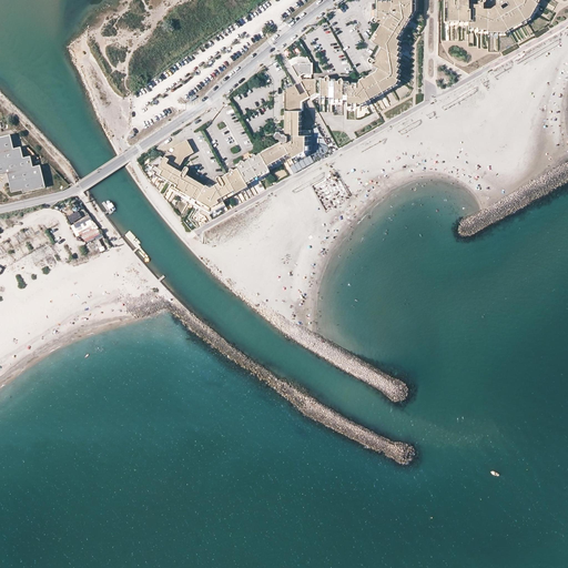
[(379,23),(382,24),(373,41),(381,47),(383,48),(395,54),(397,50),(395,49),(397,44),(395,43),(397,39),(394,38),(403,23),(412,10),(412,8),(415,8),(414,0),(391,0),(391,1),(381,1),(381,0),(375,0),(376,14),(376,17),(374,17),(373,17),(373,18),(372,18),(372,19),(372,20),(372,21),(373,21),(374,21),(375,21),(376,21),(379,23)]
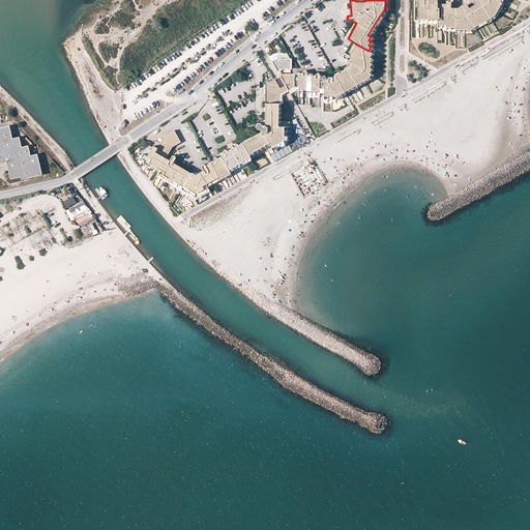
[(413,0),(414,18),(437,18),(437,6),(437,3),(436,0),(413,0)]
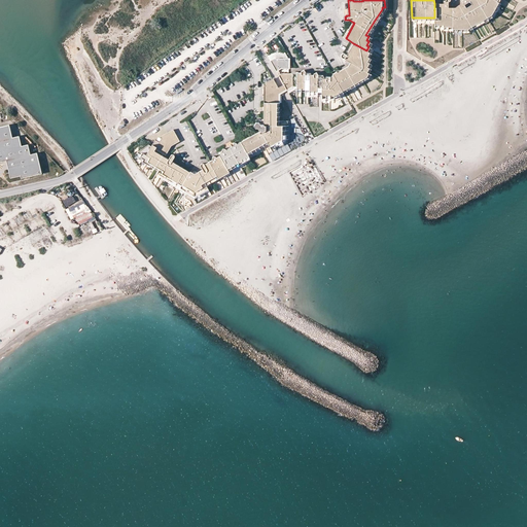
[(459,8),(455,10),(448,10),(448,8),(448,1),(449,1),(450,0),(449,0),(443,0),(443,3),(443,6),(434,6),(434,18),(434,20),(434,24),(443,24),(444,26),(452,26),(452,28),(469,28),(469,27),(459,8)]
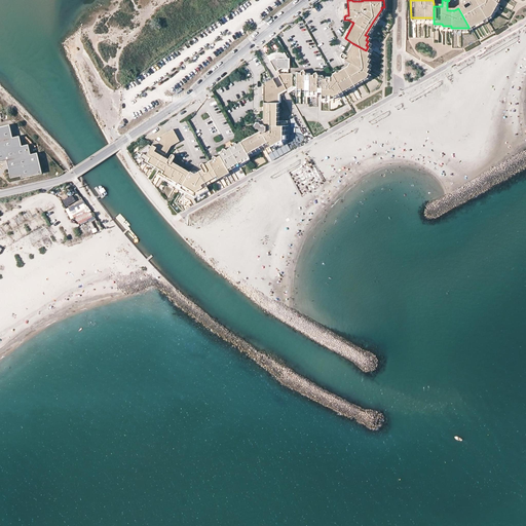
[(462,5),(458,8),(468,27),(478,22),(489,15),(479,0),(472,0),(471,1),(470,0),(459,0),(461,3),(462,5)]
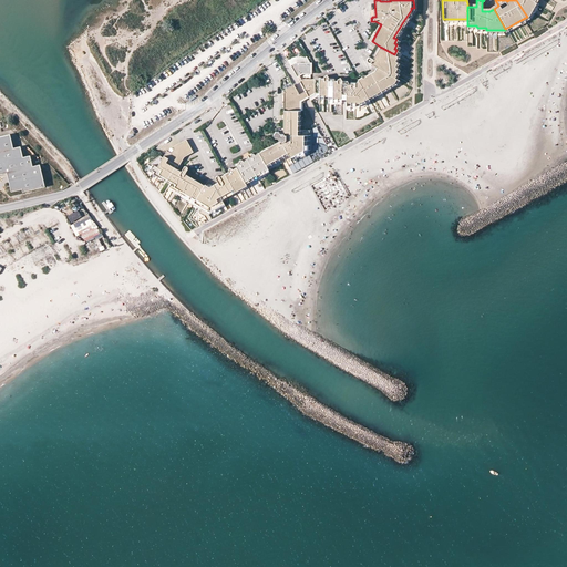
[(516,0),(527,17),(529,13),(535,2),(533,1),(533,0),(516,0)]
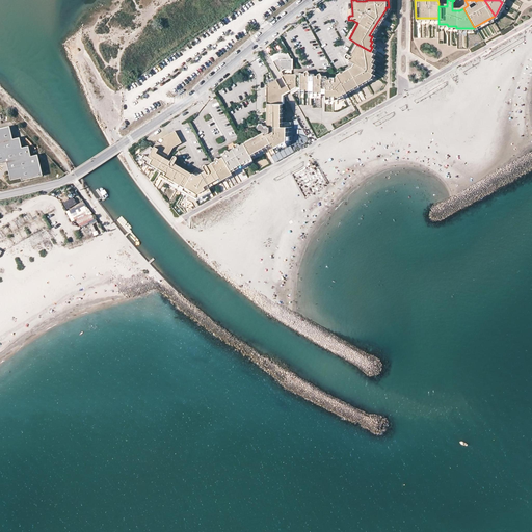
[(456,29),(456,31),(474,31),(484,25),(498,17),(505,4),(503,3),(502,2),(497,12),(495,16),(483,22),(474,27),(474,28),(456,28),(456,29)]
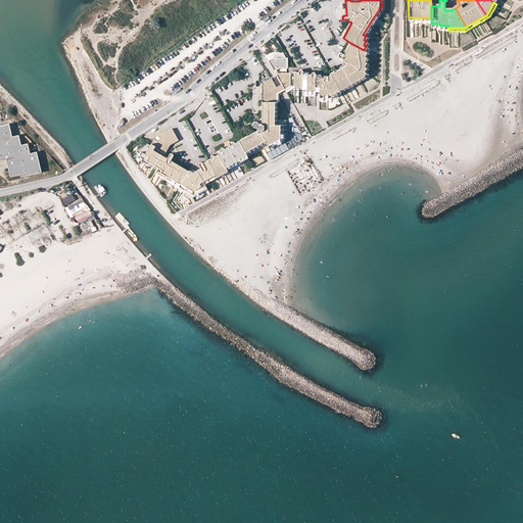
[(366,36),(376,18),(382,9),(382,7),(379,7),(379,9),(371,21),(363,35),(366,36)]
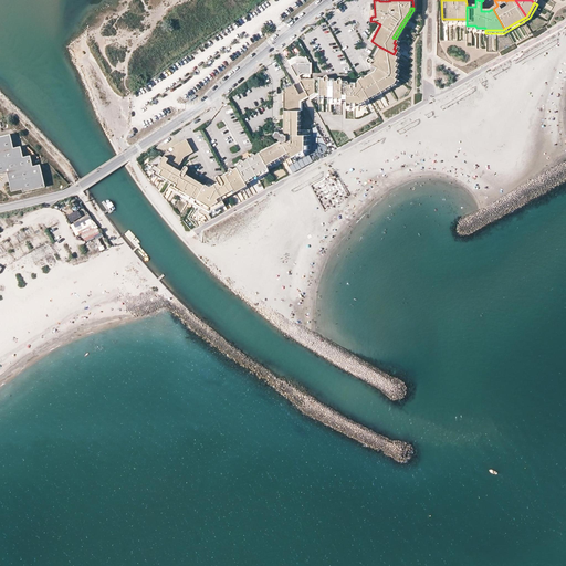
[(374,32),(373,32),(368,39),(371,41),(380,24),(378,23),(374,32)]
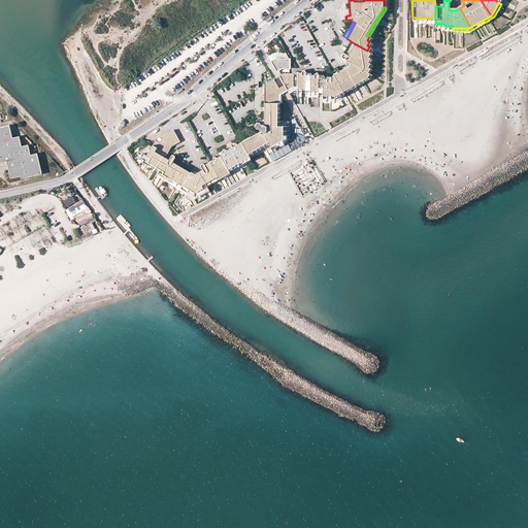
[(347,55),(349,56),(356,44),(354,43),(347,55)]
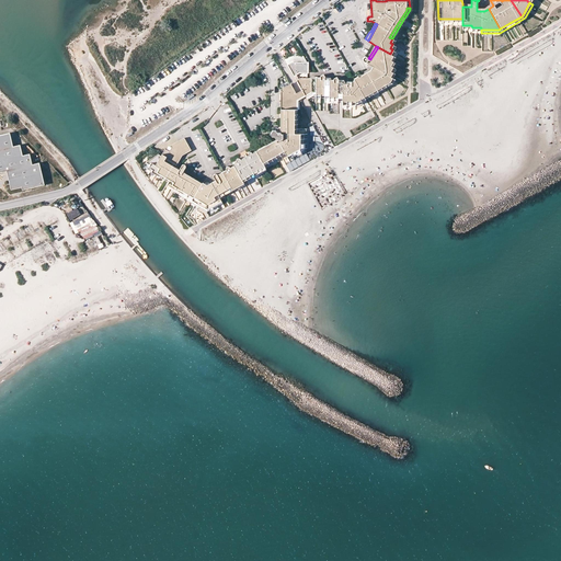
[(373,66),(375,67),(371,72),(359,79),(358,77),(358,76),(354,78),(355,80),(364,96),(375,90),(385,84),(389,82),(391,77),(389,76),(391,72),(389,70),(392,66),(390,65),(392,60),(389,59),(392,56),(390,54),(378,47),(370,59),(368,58),(366,57),(365,56),(364,57),(363,58),(363,59),(363,60),(364,61),(369,64),(373,66)]
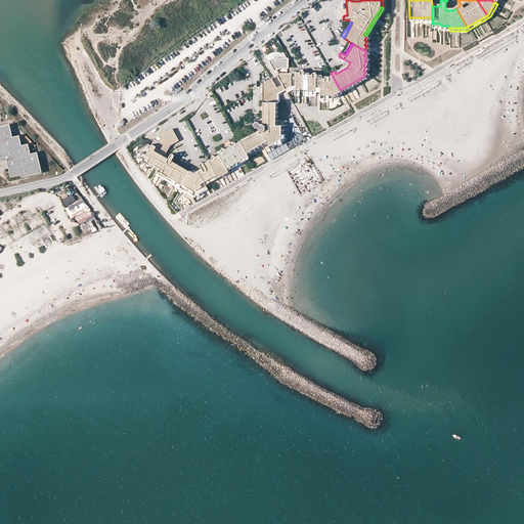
[(274,70),(279,67),(287,68),(287,58),(273,58),(269,60),(274,70)]
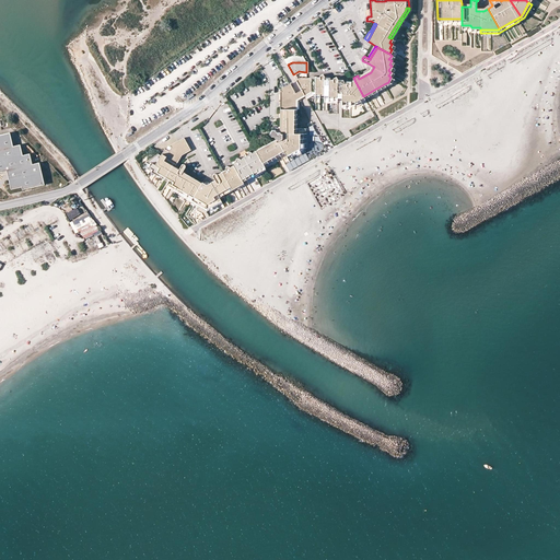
[(372,66),(370,70),(358,77),(359,79),(371,72),(374,67),(372,66)]
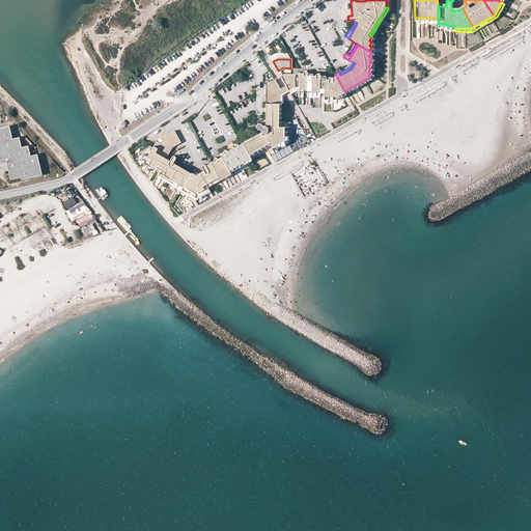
[(299,87),(299,89),(311,89),(311,92),(319,92),(324,92),(324,95),(337,95),(344,91),(336,76),(334,76),(334,77),(333,78),(332,77),(329,77),(328,79),(325,79),(325,78),(320,78),(320,76),(318,73),(315,75),(315,76),(312,76),(312,73),(308,73),(306,71),(303,72),(303,73),(303,75),(299,76),(299,74),(285,74),(281,76),(286,85),(289,90),(295,87),(299,87)]
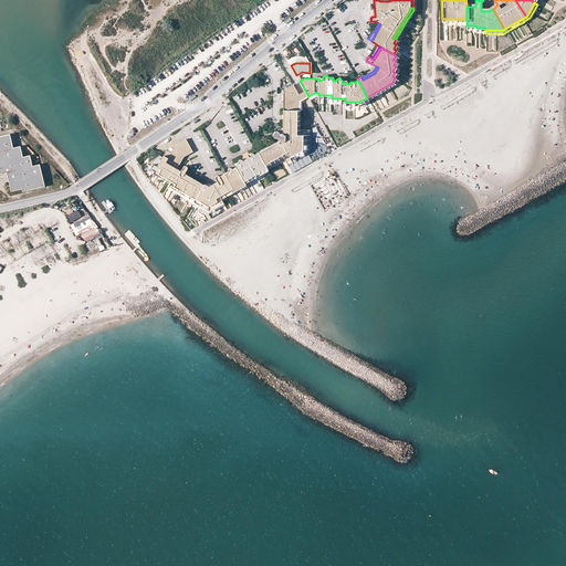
[(396,79),(395,77),(392,83),(388,85),(378,91),(367,97),(369,100),(388,88),(396,84),(399,81),(396,79)]
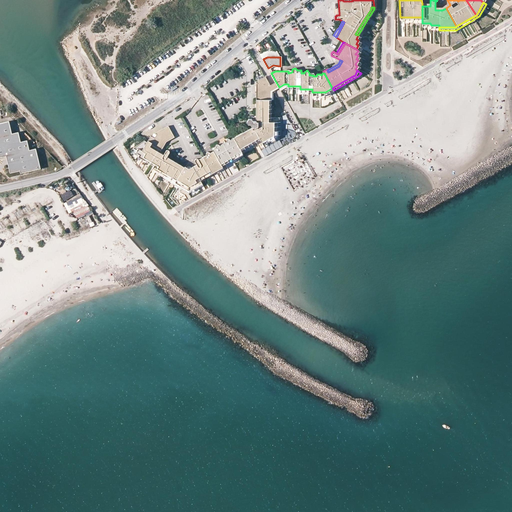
[(273,122),(268,121),(268,97),(268,86),(270,85),(265,76),(256,81),(256,95),(262,95),(262,100),(258,100),(258,121),(256,121),(253,121),(251,119),(249,119),(247,122),(248,124),(251,124),(252,127),(253,129),(250,131),(246,133),(235,139),(240,148),(251,141),(255,139),(256,142),(257,143),(273,134),(273,133),(273,125),(273,122)]
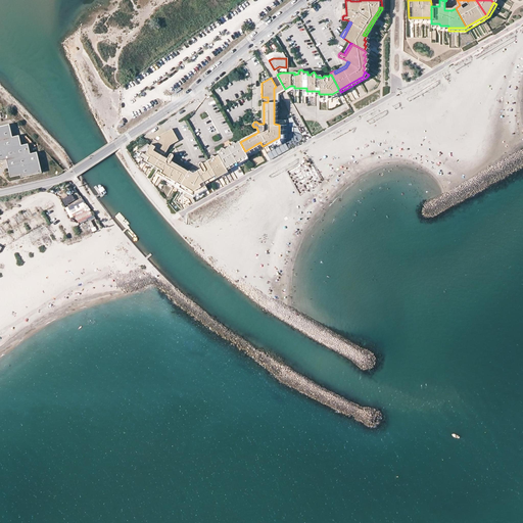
[(279,136),(279,137),(263,146),(266,151),(285,140),(285,126),(285,120),(276,120),(277,102),(277,93),(279,92),(285,89),(282,84),(276,87),(274,88),(274,99),(274,124),(279,125),(279,128),(279,136)]
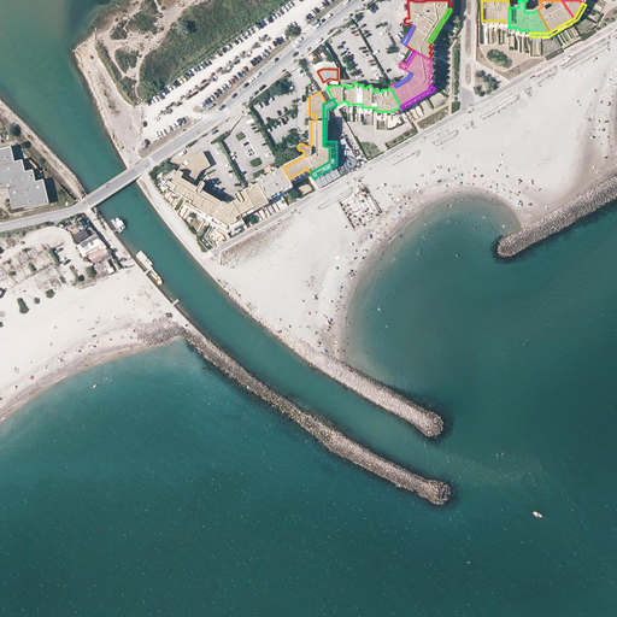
[(24,169),(22,159),(15,160),(12,153),(11,146),(0,148),(0,189),(7,188),(12,207),(24,205),(24,207),(48,203),(46,191),(42,177),(35,180),(33,168),(24,169)]
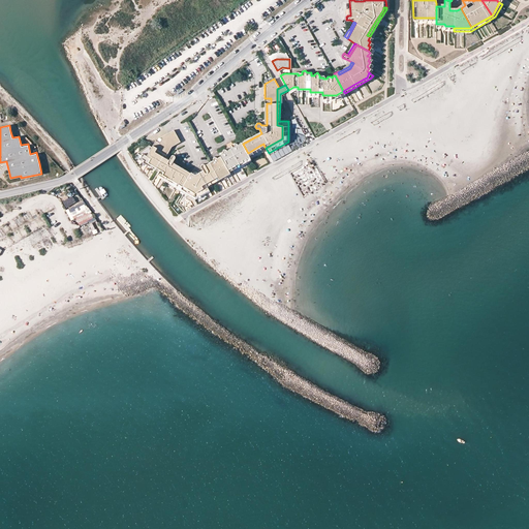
[(155,151),(165,157),(172,146),(180,142),(174,129),(169,132),(161,136),(162,138),(159,143),(155,141),(153,145),(157,148),(155,151)]
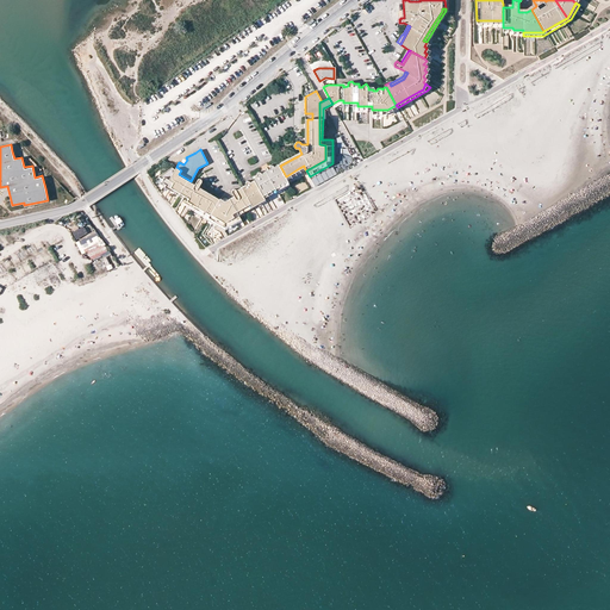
[(279,163),(280,166),(293,159),(298,156),(302,154),(300,151),(279,163)]
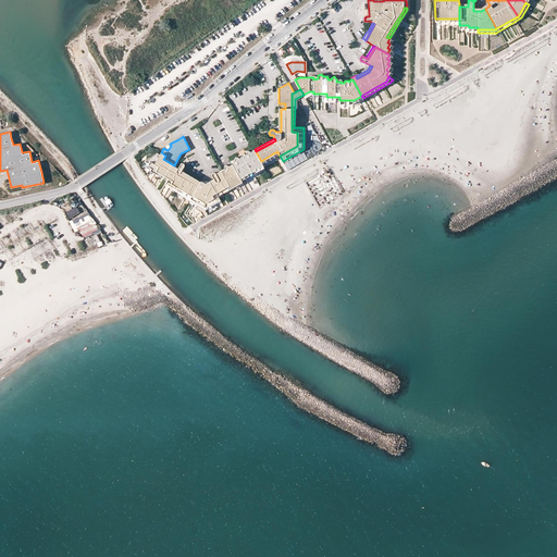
[(240,180),(239,177),(263,164),(262,163),(261,161),(256,151),(255,149),(250,151),(249,151),(248,150),(248,151),(247,151),(246,152),(247,153),(245,155),(240,157),(239,158),(238,157),(237,157),(236,157),(235,158),(235,159),(235,160),(231,162),(232,164),(229,165),(227,165),(226,165),(225,165),(225,166),(224,166),(224,168),(225,169),(221,171),(230,186),(240,180)]
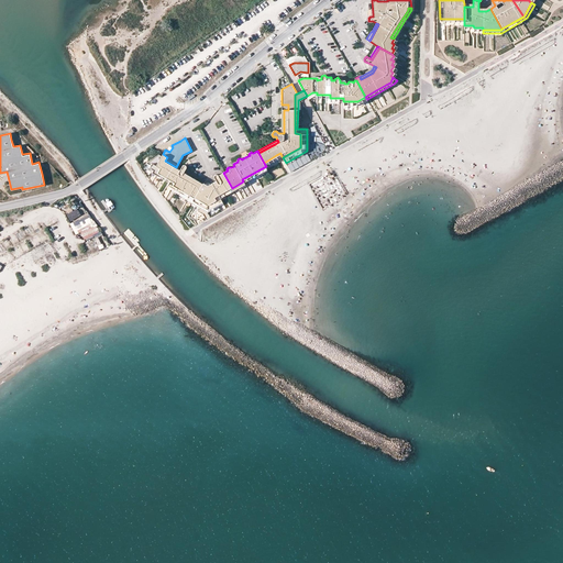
[(264,163),(265,165),(282,156),(280,153),(276,155),(264,163)]
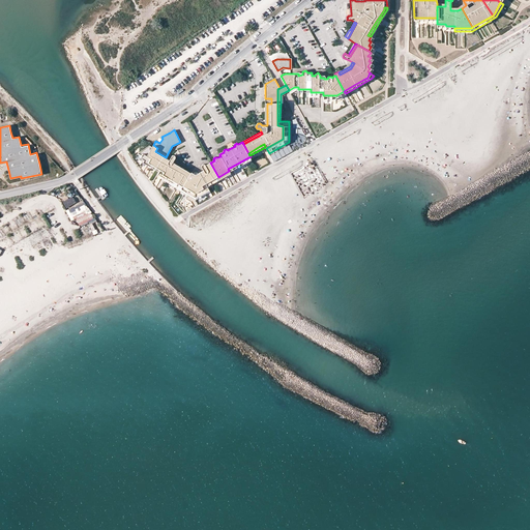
[(158,174),(163,176),(182,188),(181,188),(196,197),(196,175),(192,172),(190,173),(189,175),(172,164),(173,162),(175,157),(176,156),(175,156),(175,155),(174,155),(173,155),(172,155),(169,159),(166,165),(163,163),(166,157),(155,151),(157,148),(153,145),(152,147),(149,145),(139,153),(142,155),(141,157),(145,160),(144,162),(159,172),(158,174)]
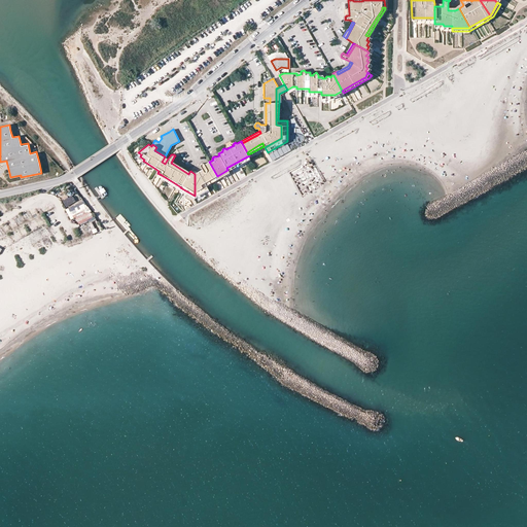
[(250,159),(249,155),(226,168),(227,170),(229,170),(250,159)]
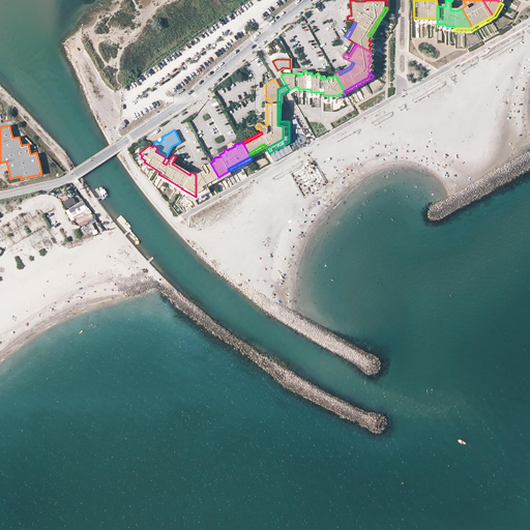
[(258,168),(263,165),(259,157),(254,159),(258,168)]
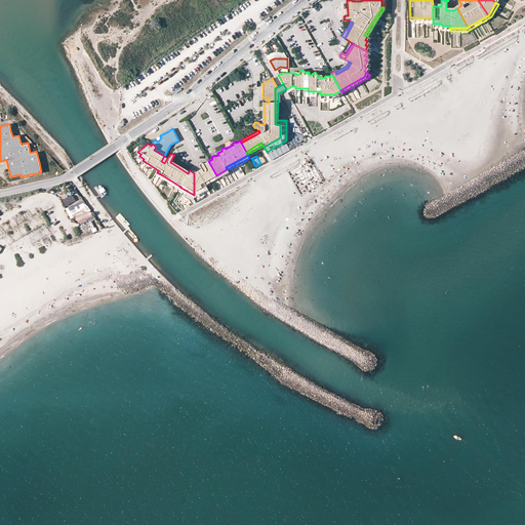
[(171,160),(170,162),(188,173),(189,171),(171,160)]
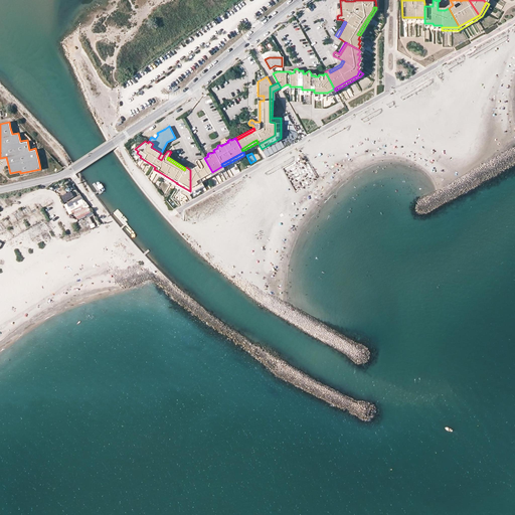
[(203,180),(202,177),(206,175),(207,178),(211,175),(210,173),(212,172),(204,158),(199,160),(198,160),(197,160),(196,161),(196,162),(196,163),(198,165),(190,170),(190,191),(203,184),(201,181),(203,180)]
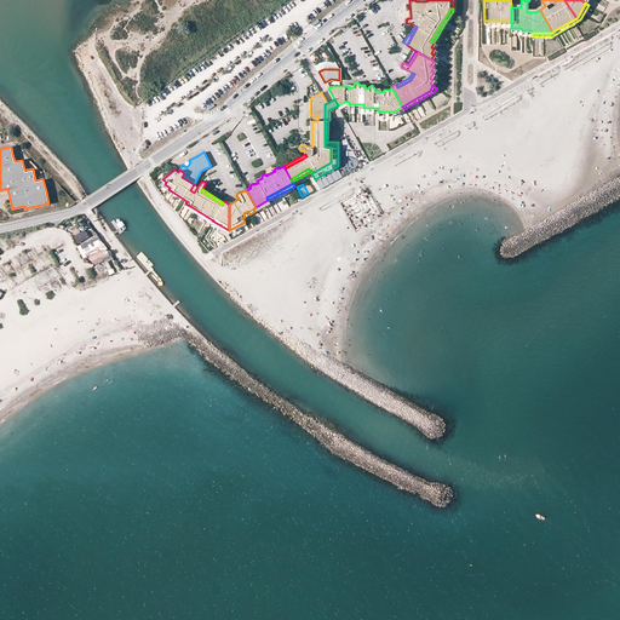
[(256,207),(257,210),(270,202),(269,200),(268,200),(256,207)]
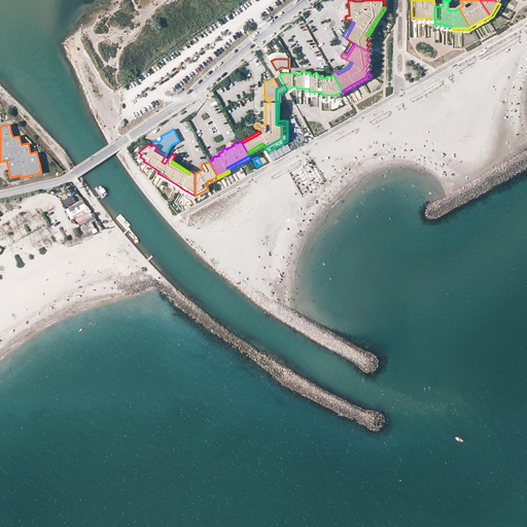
[(66,208),(76,202),(72,196),(63,201),(66,208)]
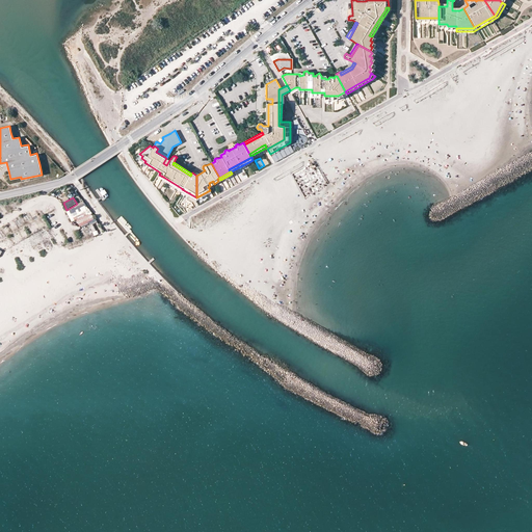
[(88,203),(67,210),(71,222),(77,220),(79,227),(89,222),(94,236),(100,234),(88,203)]
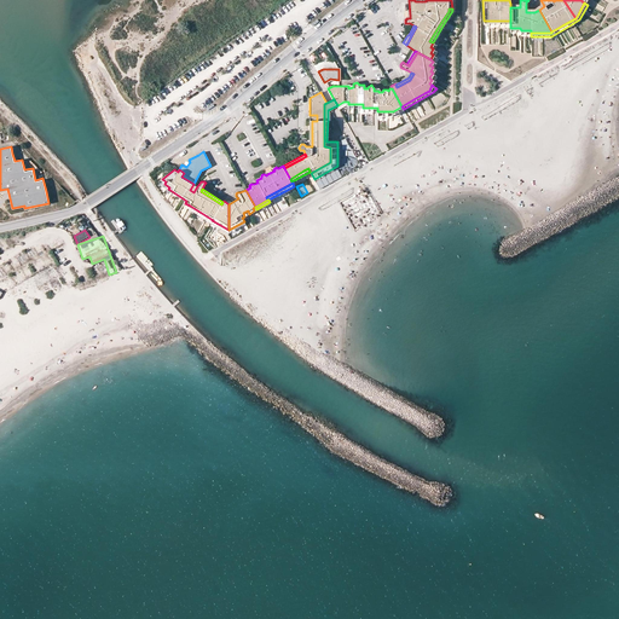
[(18,267),(24,262),(21,256),(15,261),(18,267)]
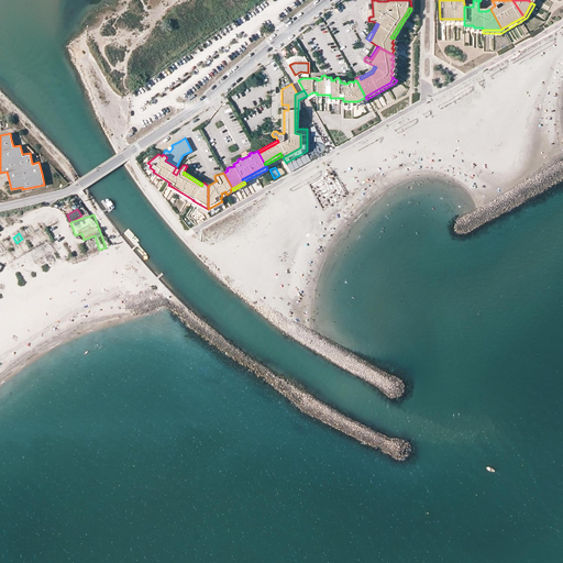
[(64,246),(57,250),(61,256),(67,253),(64,246)]
